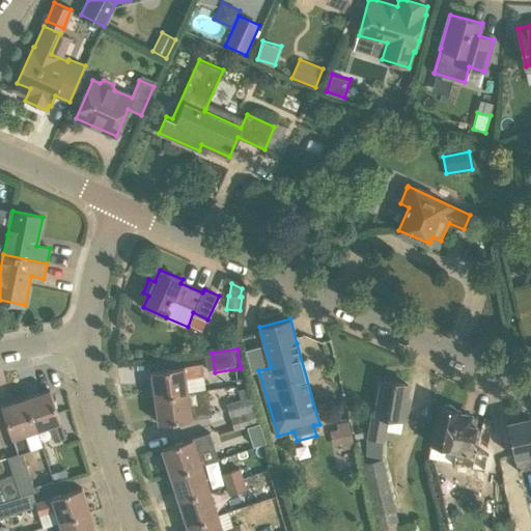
[(156,397),(188,392),(186,376),(202,373),(200,364),(176,367),(151,370),(156,397)]
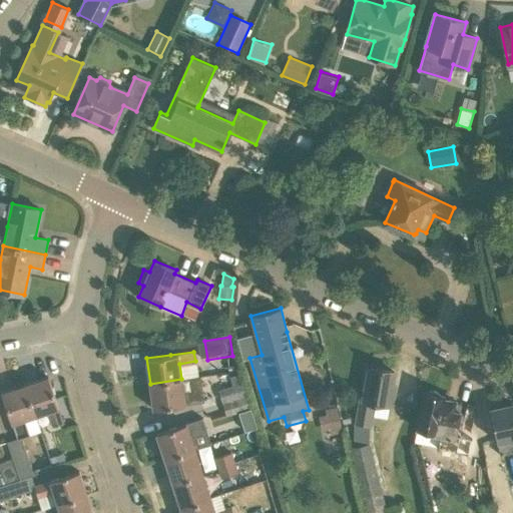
[(361,399),(356,424),(371,427),(375,402),(392,405),(395,385),(392,384),(395,372),(369,367),(365,391),(363,399),(361,399)]
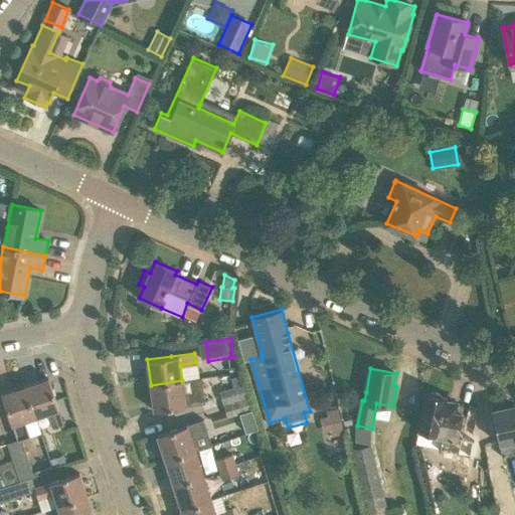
[(26,386),(36,416),(48,412),(53,428),(64,424),(49,378),(26,386)]
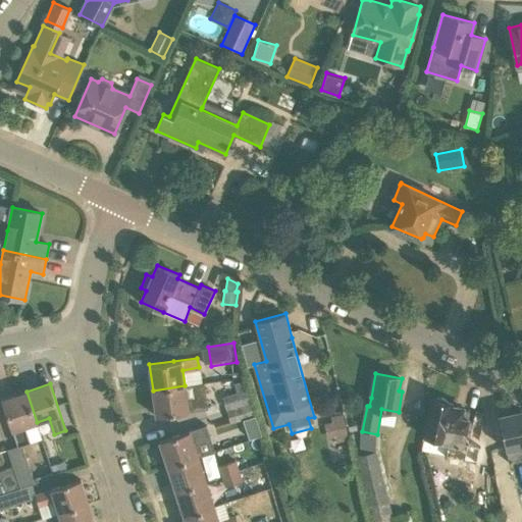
[(204,383),(185,385),(153,390),(156,416),(180,413),(208,409),(204,383)]
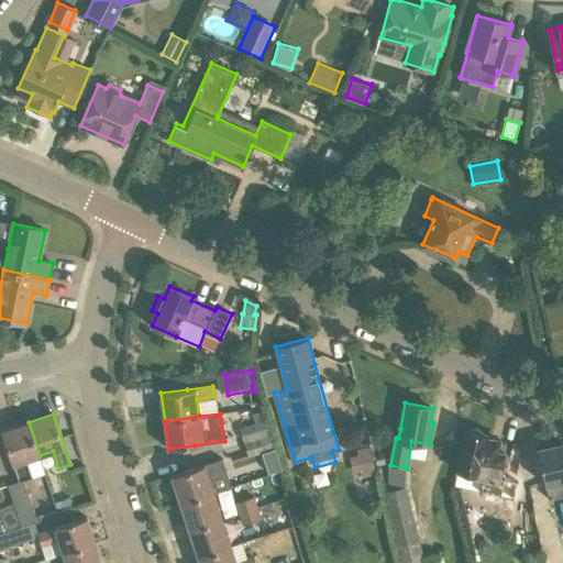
[(267,419),(240,428),(244,442),(272,433),(267,419)]
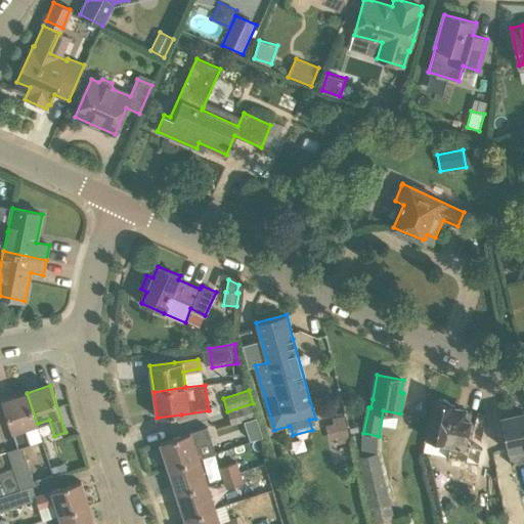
[(27,393),(2,400),(19,452),(9,455),(13,469),(20,490),(33,486),(35,485),(23,447),(41,440),(36,425),(37,424),(27,393)]
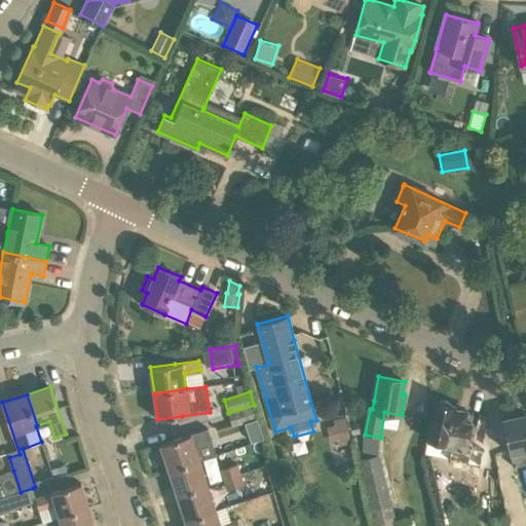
[(465,445),(466,442),(472,417),(466,416),(467,411),(454,408),(454,405),(436,402),(430,425),(424,456),(449,461),(450,460),(467,463),(463,481),(477,484),(485,450),(465,445)]
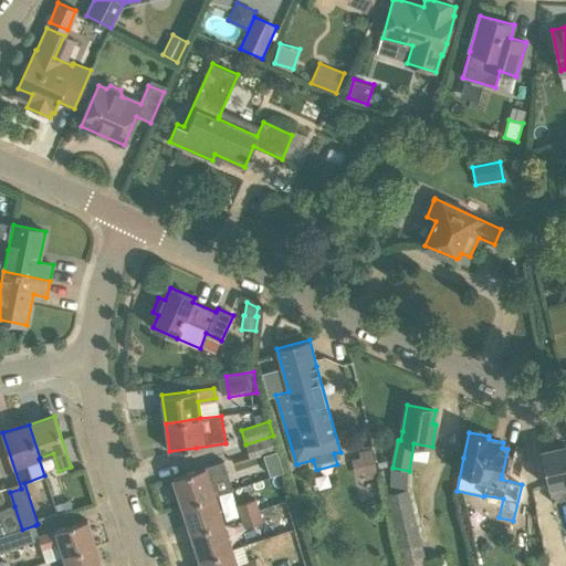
[(273,436),(245,444),(250,459),(278,451),(273,436)]
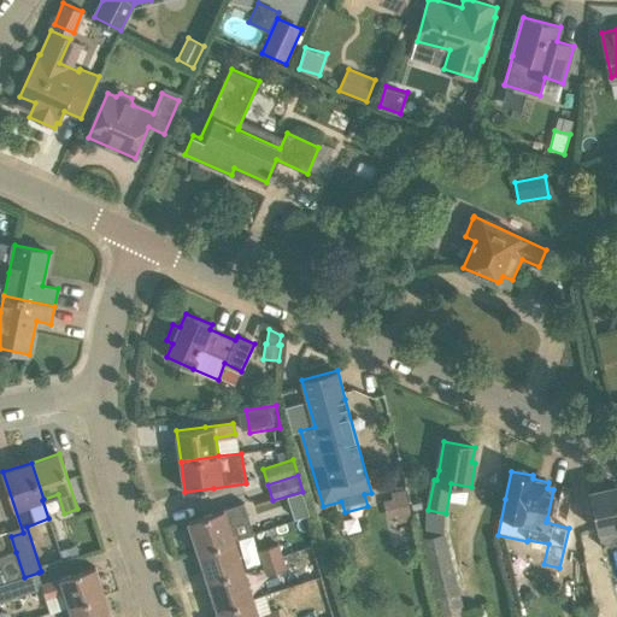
[(616,487),(616,485),(589,491),(598,530),(599,530),(603,548),(616,545),(616,487)]
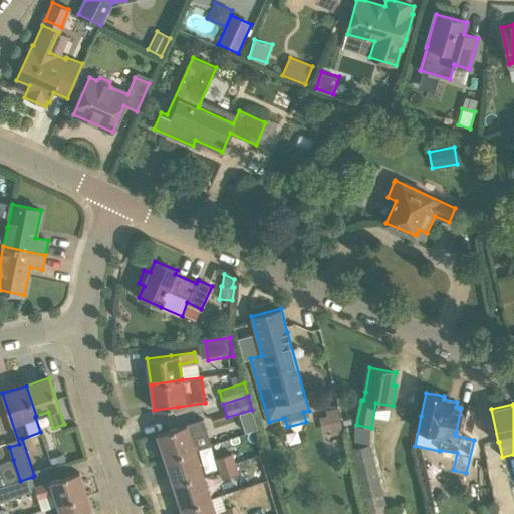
[(337,409),(325,412),(326,416),(319,418),(322,433),(330,431),(331,436),(343,434),(337,409)]
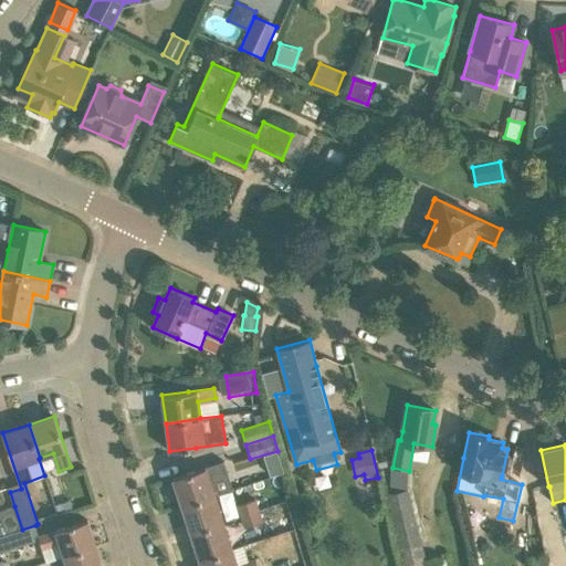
[(210,481),(228,475),(222,461),(199,470),(174,478),(182,506),(215,495),(210,481)]
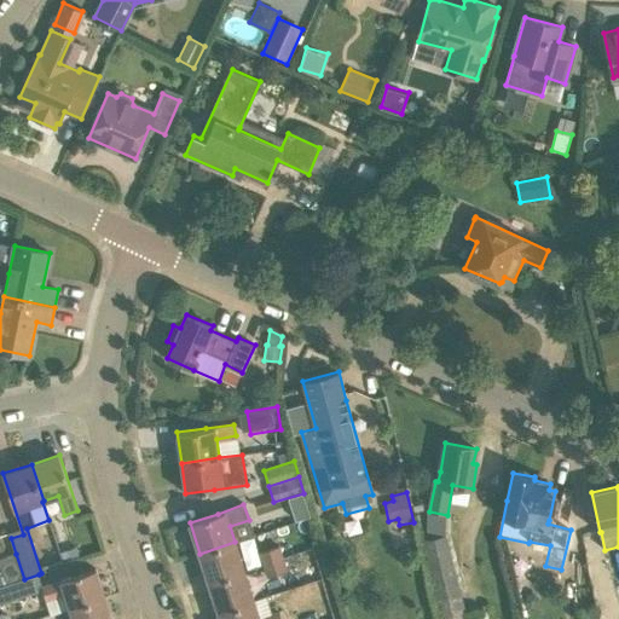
[(460,596),(446,538),(424,542),(439,600),(460,596)]
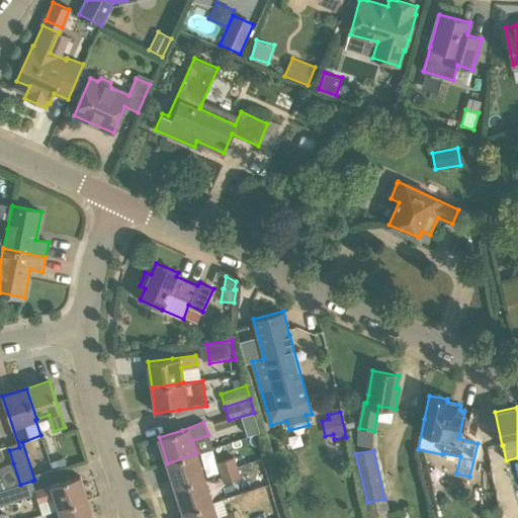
[(175,488),(204,478),(196,453),(167,463),(175,488)]
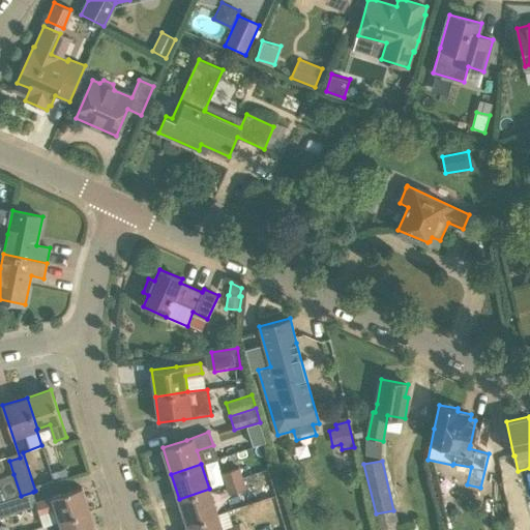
[(66,468),(52,472),(55,480),(68,476),(66,468)]
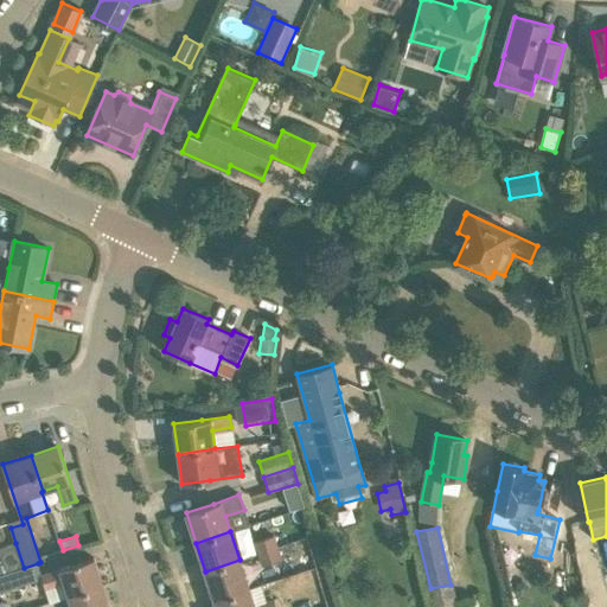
[(275,536),(255,543),(259,554),(279,548),(275,536)]
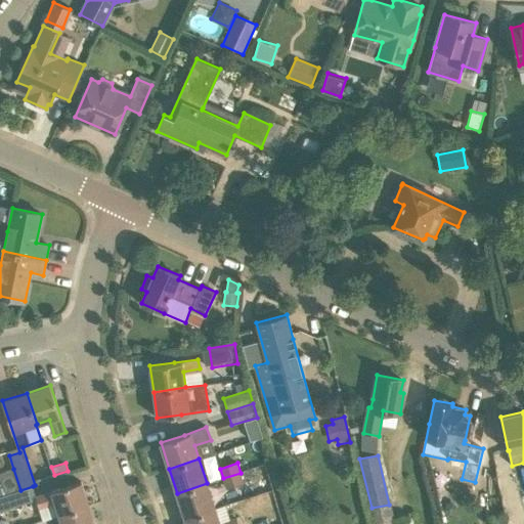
[(0,495),(15,491),(20,490),(13,469),(0,473),(0,479),(2,487),(0,487),(0,495)]
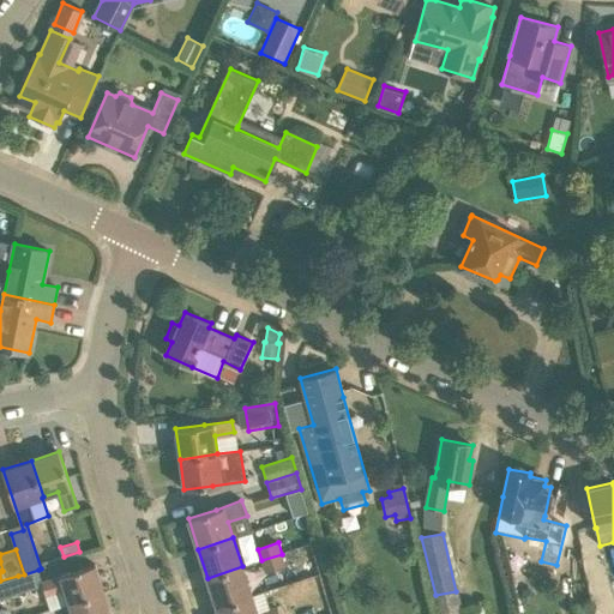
[(287,566),(282,554),(262,560),(265,573),(287,566)]
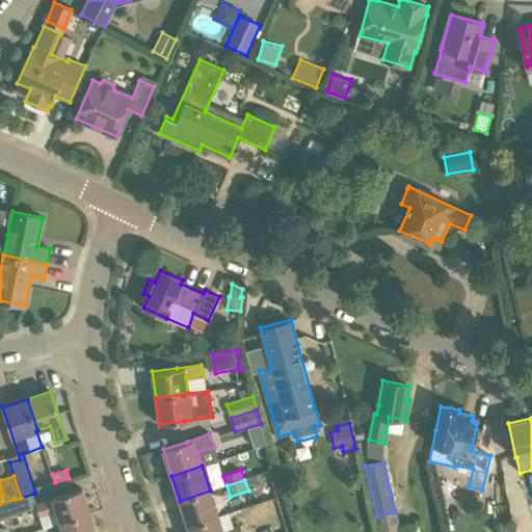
[(82,488),(36,503),(42,516),(40,517),(43,527),(44,529),(60,524),(90,512),(82,488)]
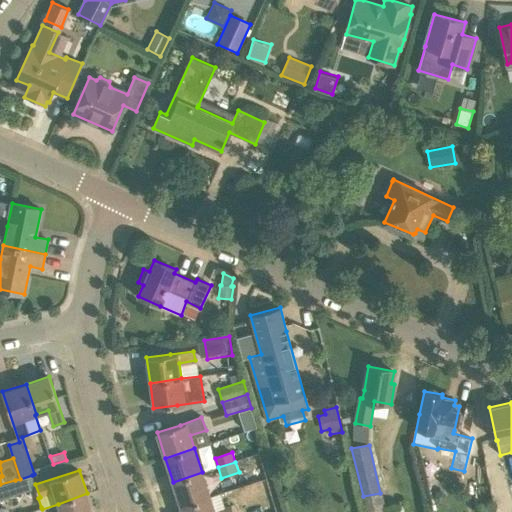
[(181,507),(211,497),(202,472),(173,482),(181,507)]
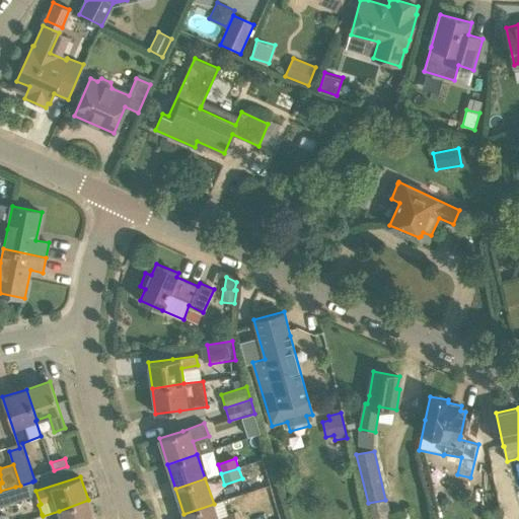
[(0,506),(19,500),(15,487),(0,491),(0,506)]
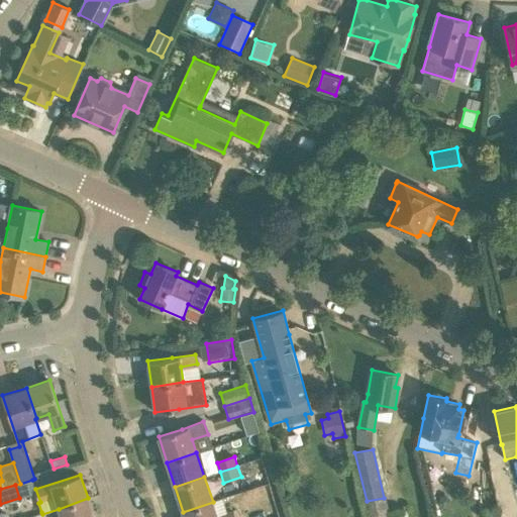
[(94,516),(88,498),(59,509),(61,516),(94,516)]
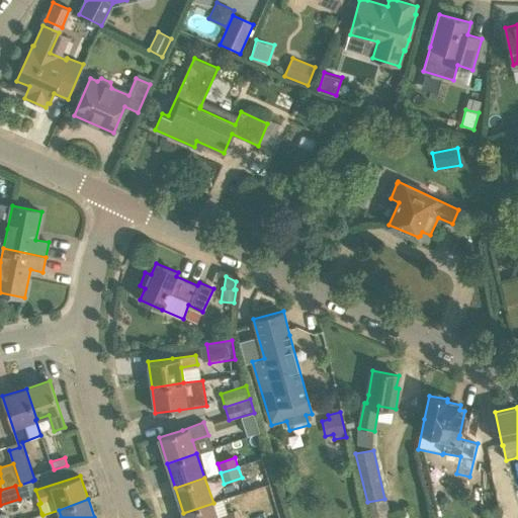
[(235,517),(234,512),(228,514),(218,517),(213,503),(183,513),(184,517),(235,517)]
